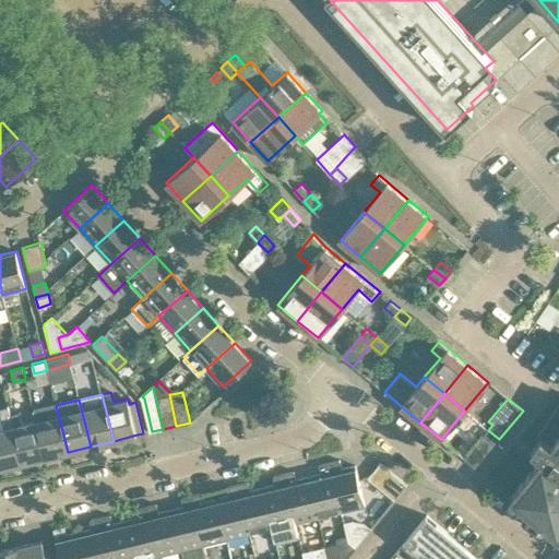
[(558,403),(537,437),(540,438),(532,450),(542,459),(511,496),(510,497),(558,536),(558,403)]
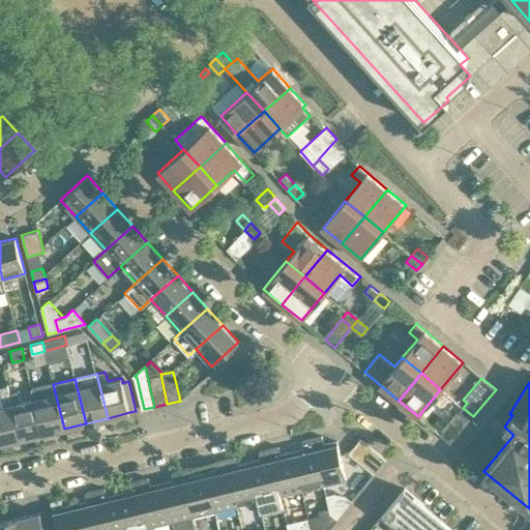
[(53,384),(31,389),(33,399),(42,434),(64,429),(53,384)]
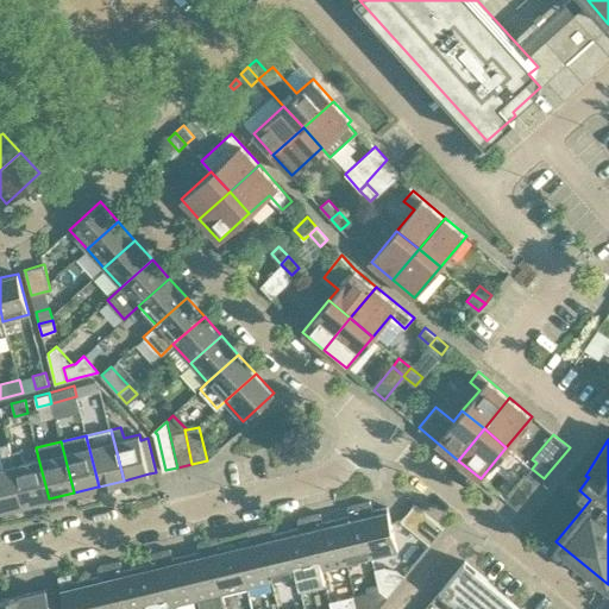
[(0,509),(24,504),(11,453),(8,444),(0,445),(0,451),(4,466),(0,466),(0,509)]
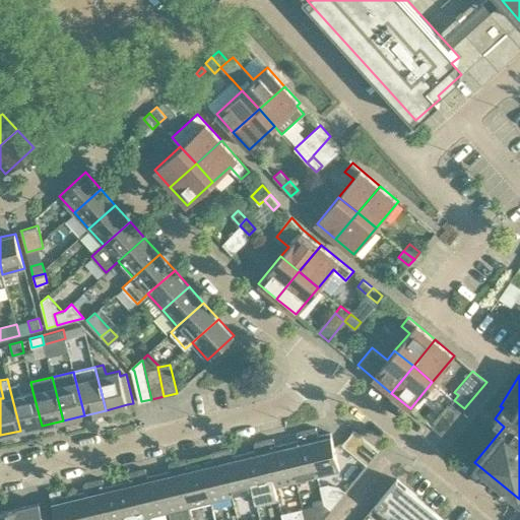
[(18,385),(9,387),(20,431),(42,426),(33,391),(20,394),(18,385)]
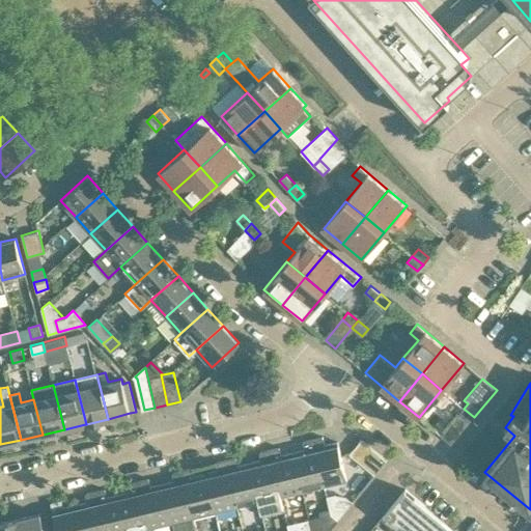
[(452,444),(474,417),(464,409),(441,436),(452,444)]
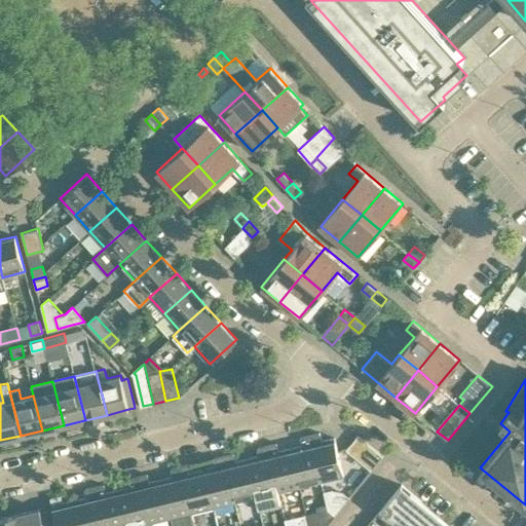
[(320,433),(310,435),(321,481),(343,476),(338,451),(334,438),(322,441),(320,433)]
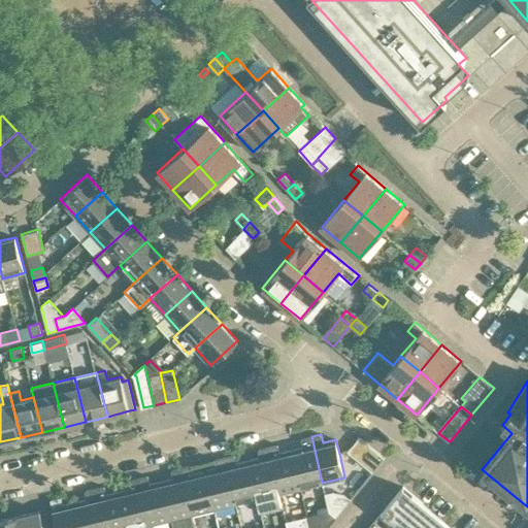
[(322,483),(311,436),(301,438),(303,448),(291,451),(300,488),(322,483)]
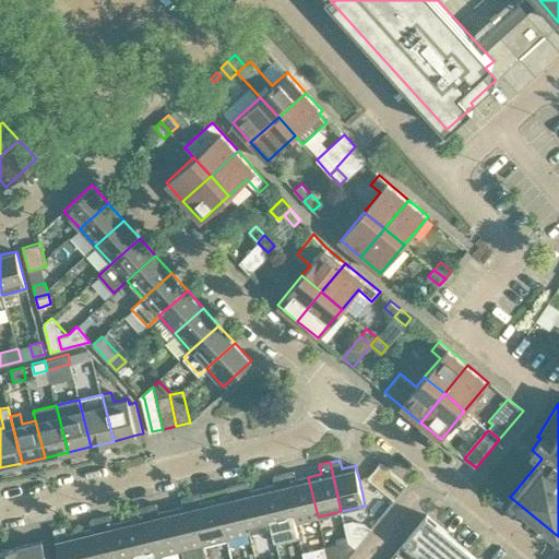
[(368,477),(395,500),(407,485),(380,463),(368,477)]
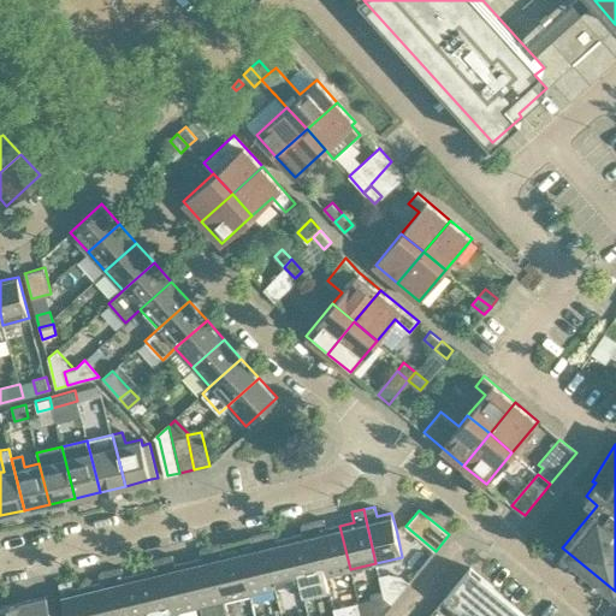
[(324,519),(312,521),(325,575),(350,569),(339,526),(326,528),(324,519)]
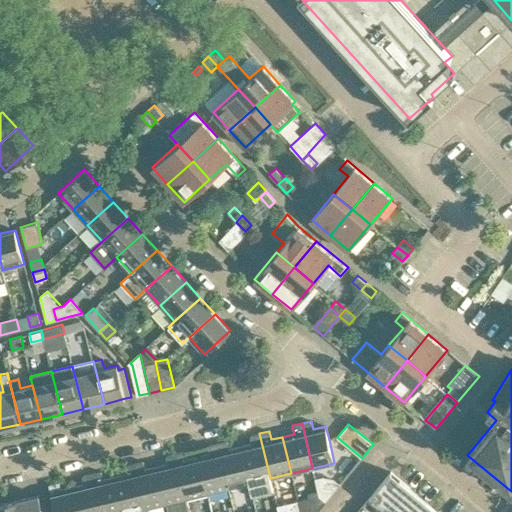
[(252,444),(241,447),(249,483),(253,498),(274,493),(270,478),(259,433),(250,436),(252,444)]
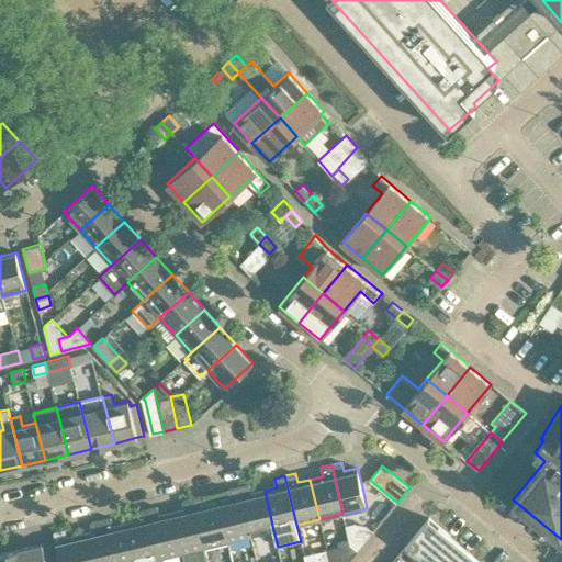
[(273,530),(265,491),(251,493),(249,484),(239,486),(250,537),(273,530)]
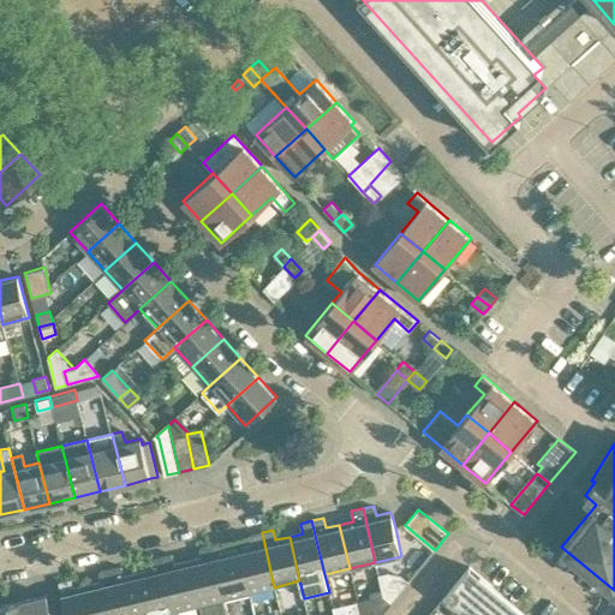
[(274,587),(262,532),(250,536),(252,545),(239,549),(249,593),(274,587)]
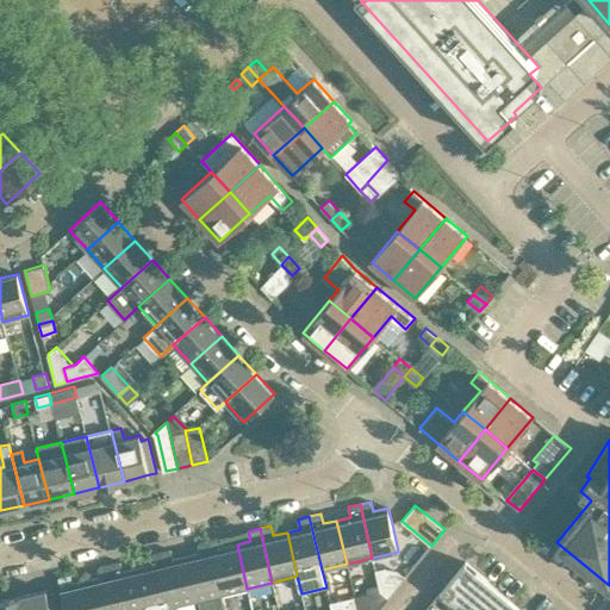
[(221,537),(210,541),(222,595),(247,589),(237,545),(223,547),(221,537)]
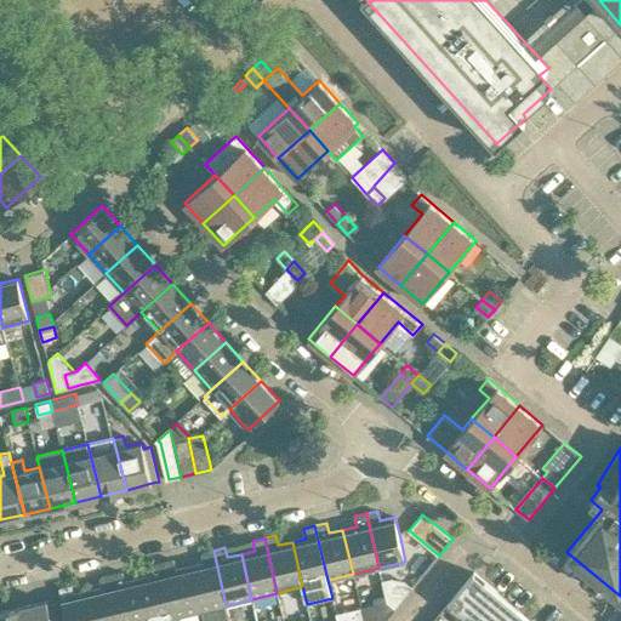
[(226,605),(214,551),(201,553),(204,563),(189,567),(201,611),(226,605)]
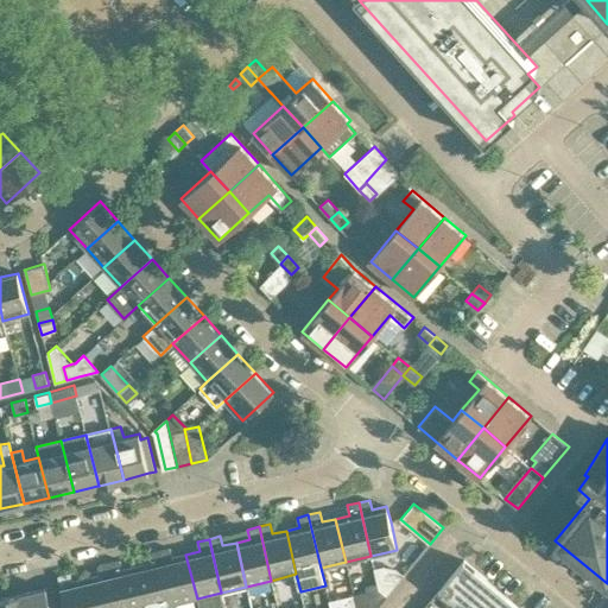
[(170,548),(159,551),(171,605),(197,599),(185,555),(172,557),(170,548)]
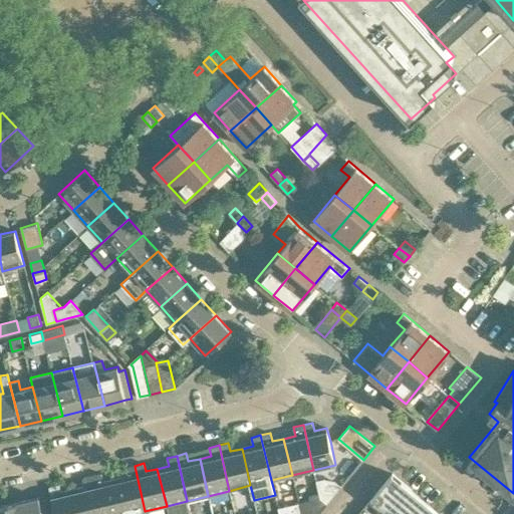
[(132,513),(145,511),(135,466),(124,468),(126,476),(115,479),(123,513),(132,513)]
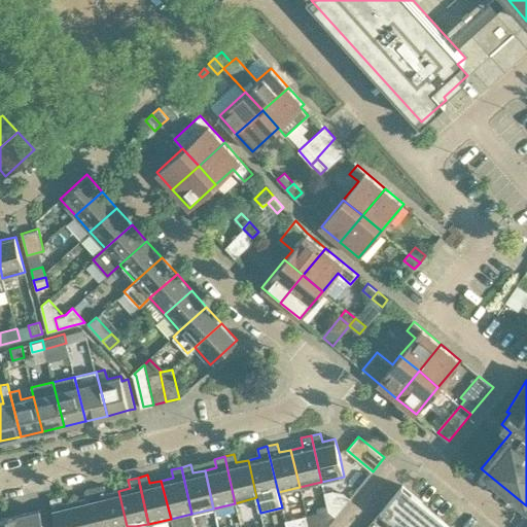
[(104,485),(95,488),(103,526),(127,526),(118,491),(106,494),(104,485)]
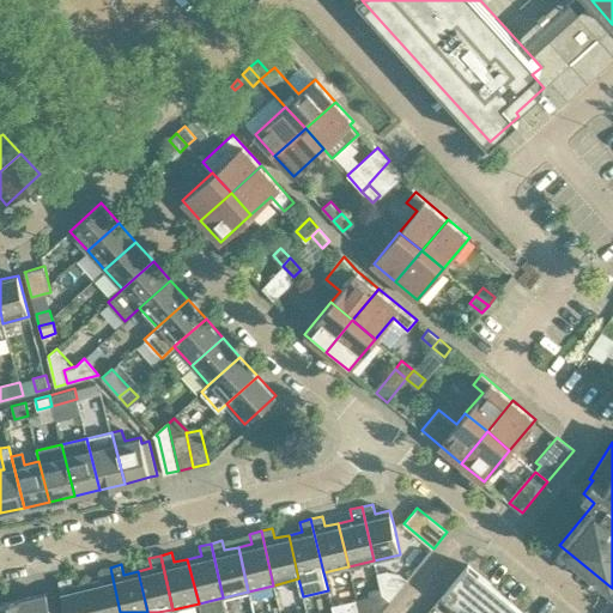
[(520,612),(523,611),(514,602),(498,590),(495,587),(491,583),(478,572),(468,565),(428,612),(520,612)]
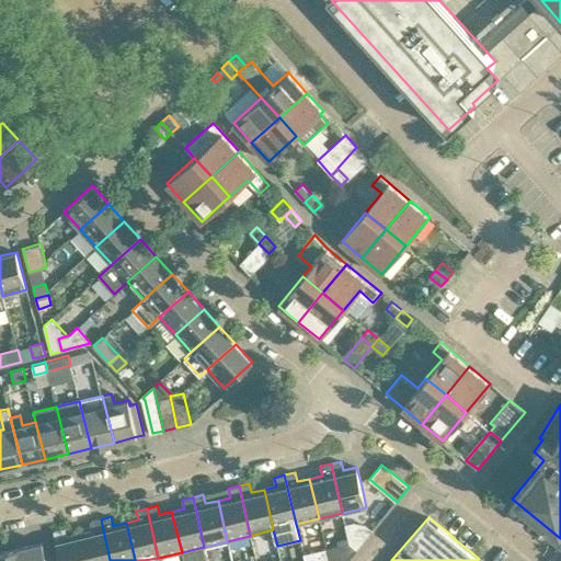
[(92,530),(81,534),(86,560),(110,560),(101,519),(90,522),(92,530)]
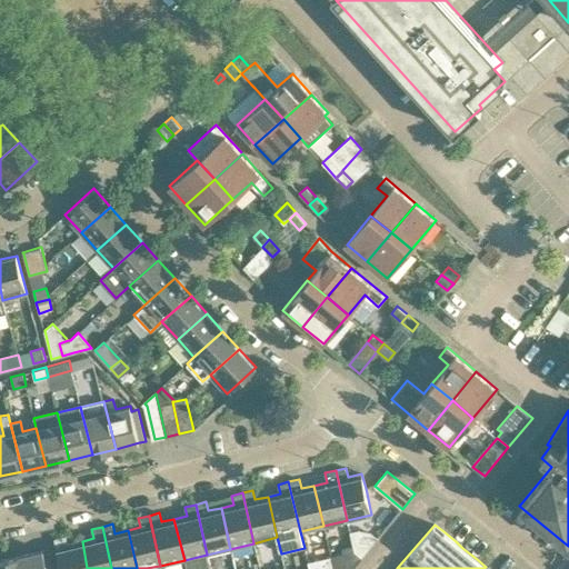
[(61,568),(87,568),(82,541),(68,545),(66,535),(55,538),(61,568)]
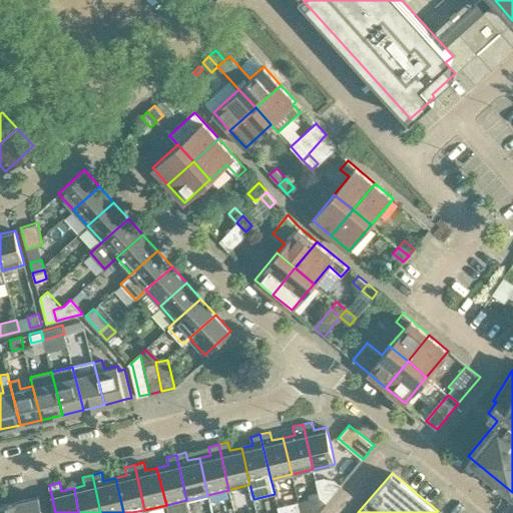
[(42,512),(39,496),(17,501),(19,512),(42,512)]
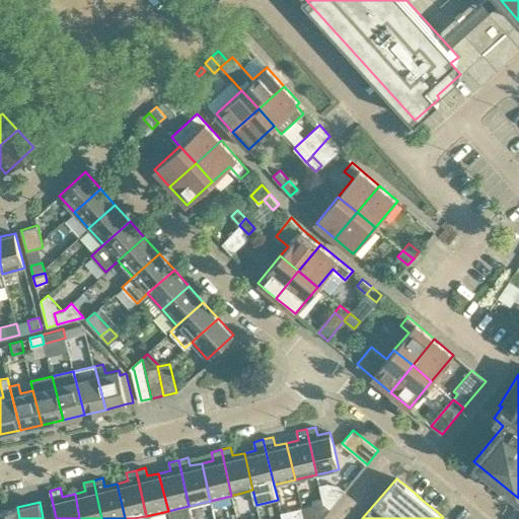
[(313,505),(302,507),(304,516),(304,518),(321,518),(322,518),(325,515),(313,505)]
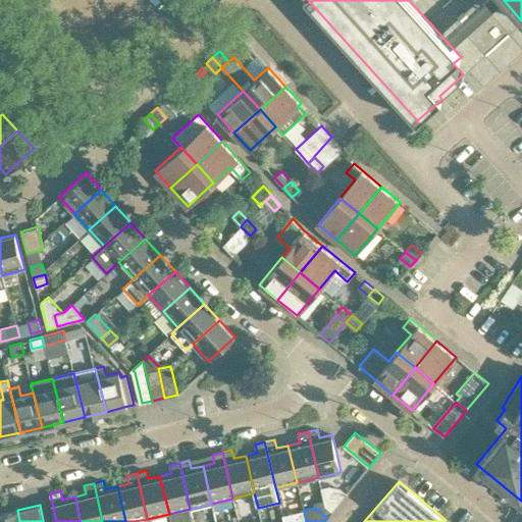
[(19,521),(17,510),(0,513),(0,521),(19,521)]
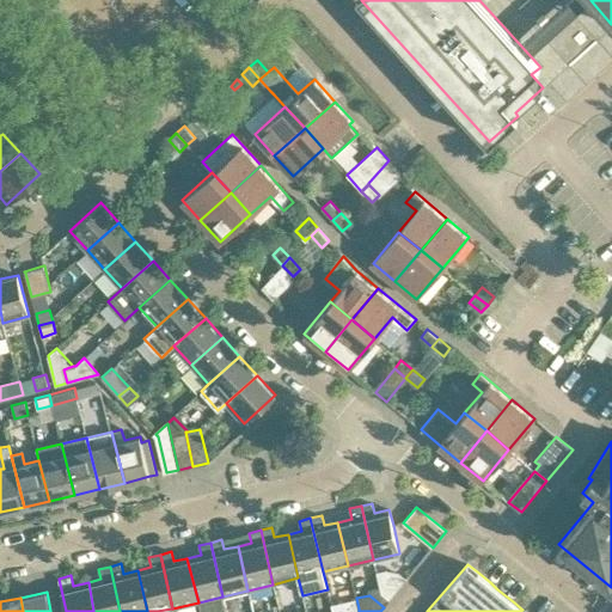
[(331,604),(332,611),(359,611),(359,609),(356,598),(331,604)]
